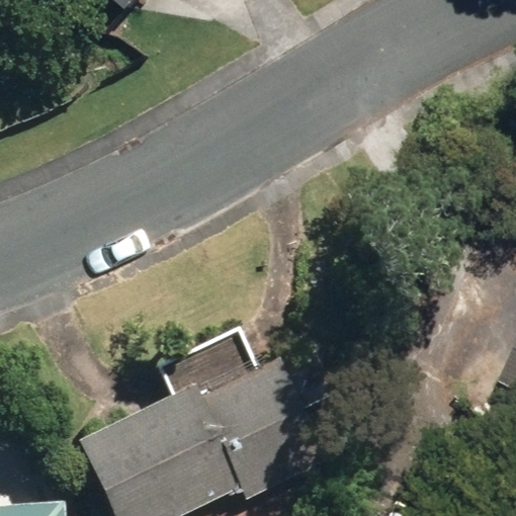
[(106,0),(131,23),(154,0),(106,0)]
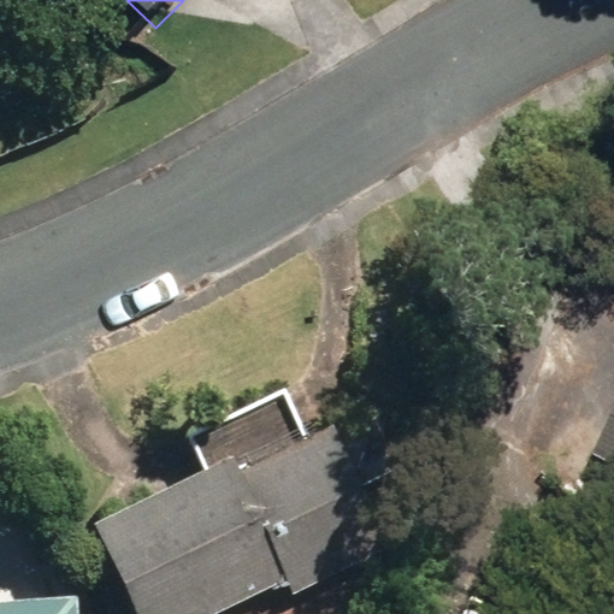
[(613,405),(579,459),(613,478),(613,405)]
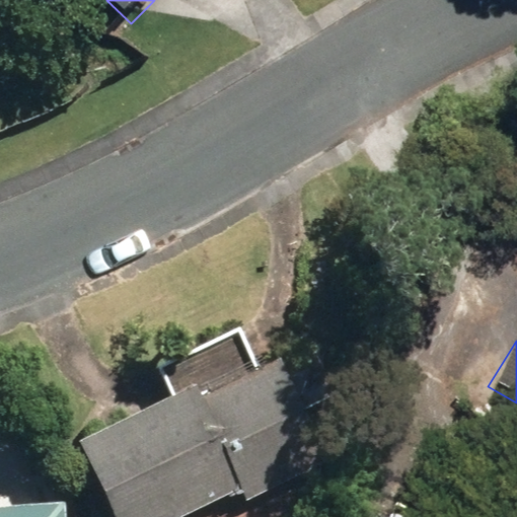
[(78,441),(120,516),(181,516),(326,455),(272,364),(180,399),(78,441)]
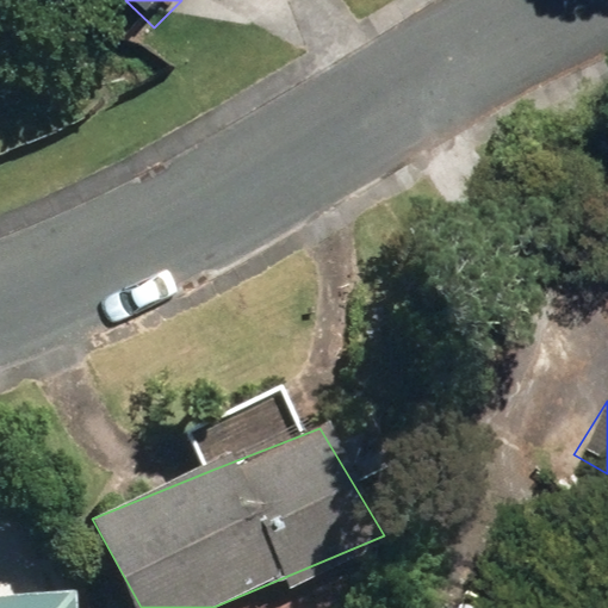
[(0,607),(79,607),(79,590),(0,593),(0,607)]
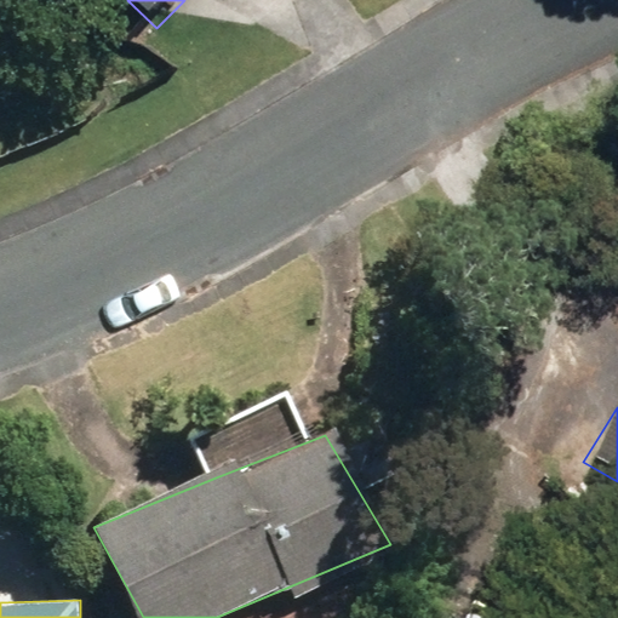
[(459,617),(501,617),(463,607),(459,617)]
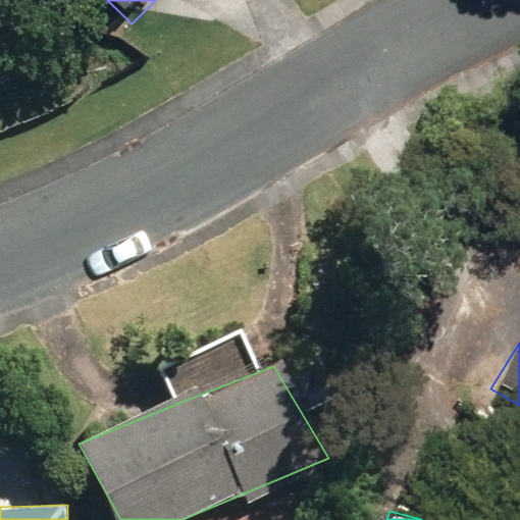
All buildings are outlined.
